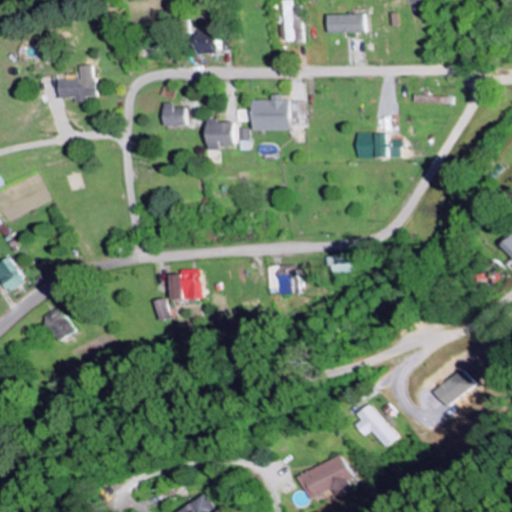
[(286,0),(285,0),(287,42),(295,42),(293,0),(286,0)]
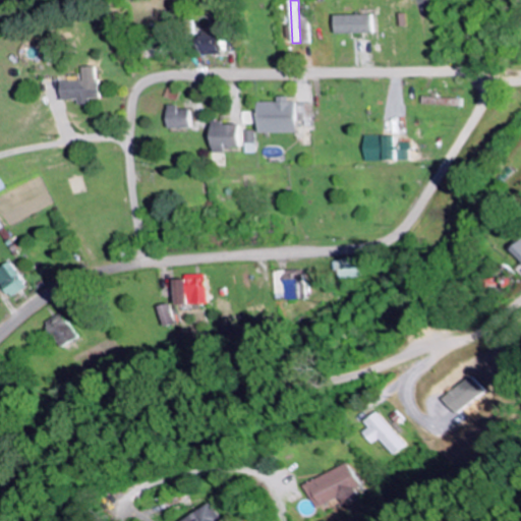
[(374,14),(337,15),(338,34),(374,33),(374,14)]
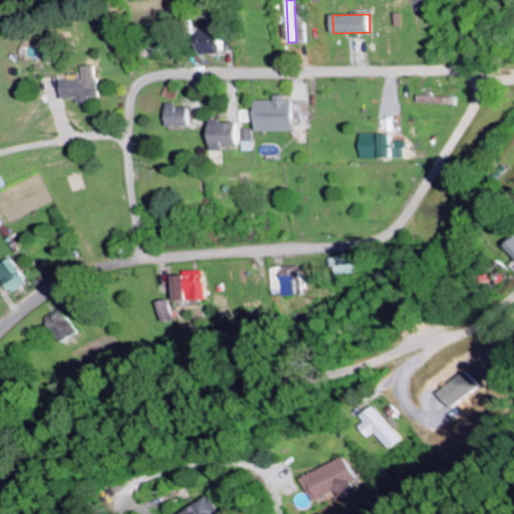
[(224,35),(206,34),(205,52),(224,52),(224,35)]
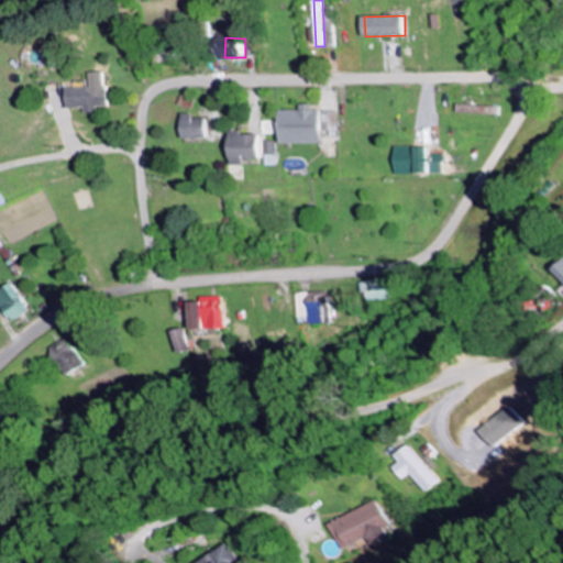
[(192,101),(179,96),(176,105),(188,110),(192,101)]
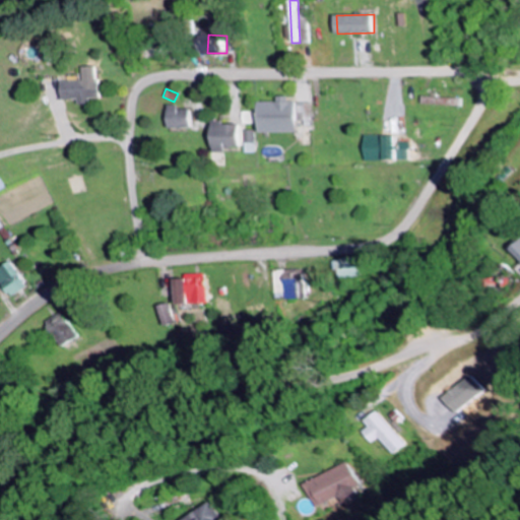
[(455,98),(417,96),(417,106),(454,106),(455,98)]
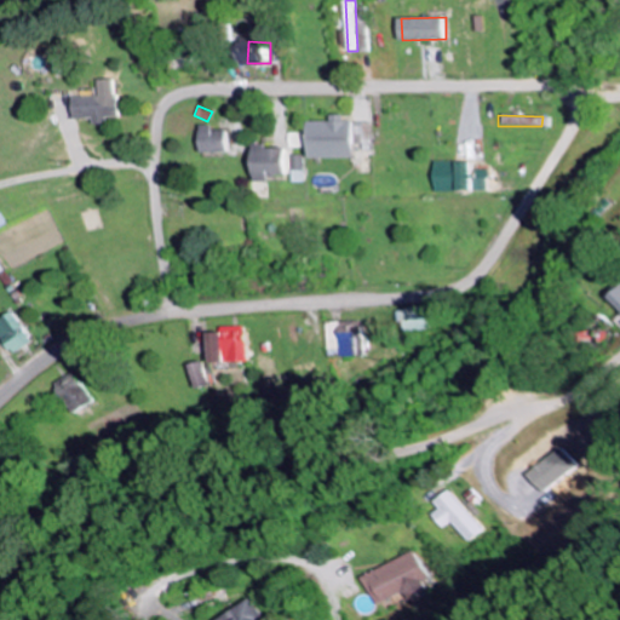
[(201,153),(228,151),(227,130),(213,130),(213,125),(200,126),(201,153)]
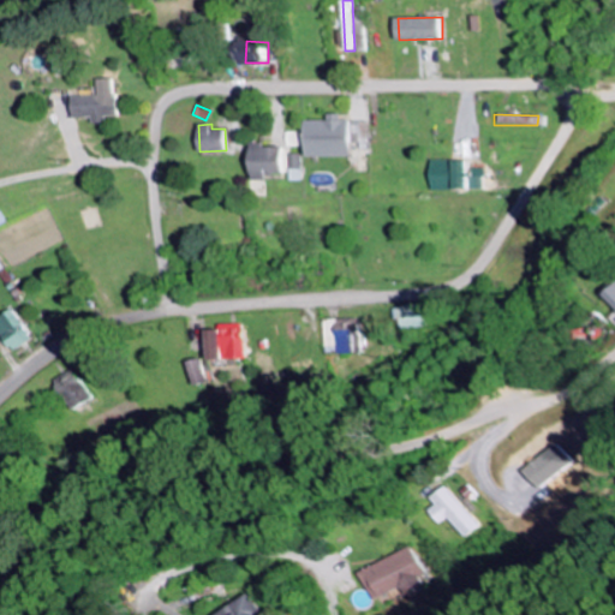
[(475,169),(464,169),(465,161),(425,160),(425,189),(475,190),(475,169)]
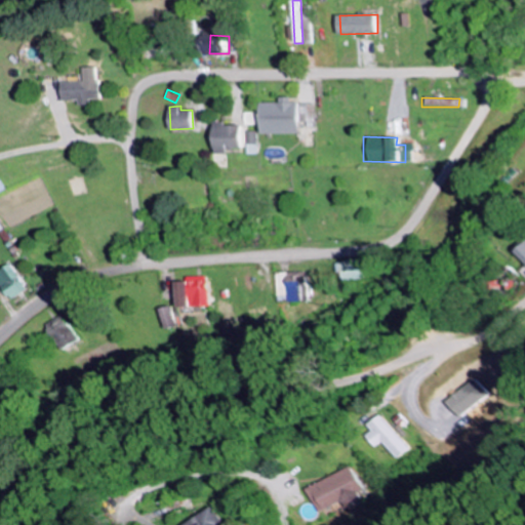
[(524,238),(524,237),(509,252),(524,269),(524,238)]
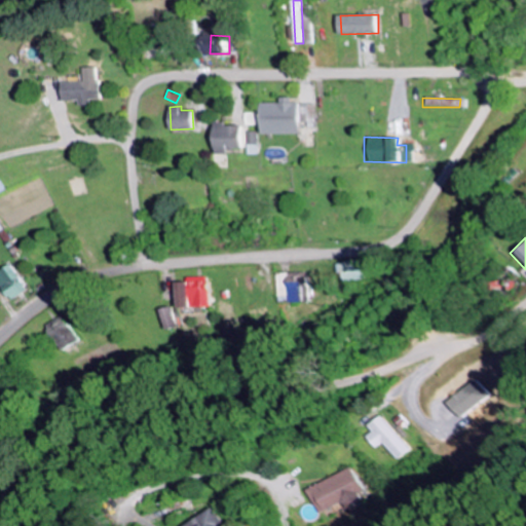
[(328,264),(332,284),(355,278),(351,259),(328,264)]
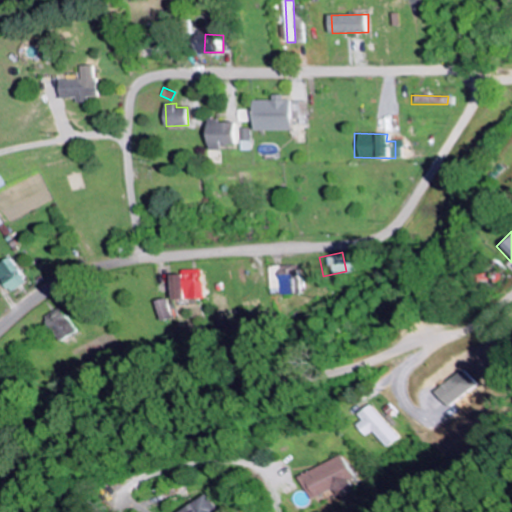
[(0,279),(7,292),(26,282),(12,257),(0,264),(0,279)]
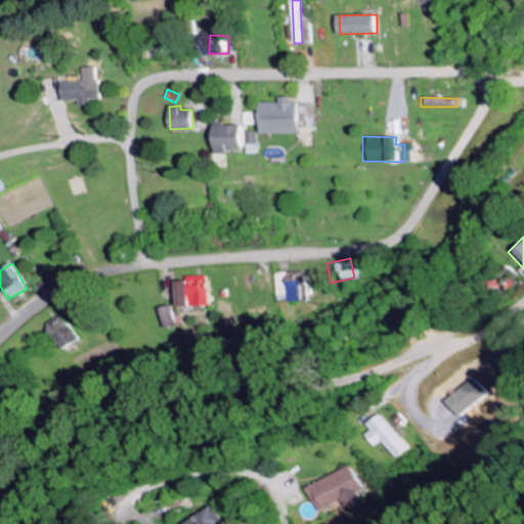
[(173,307),(203,306),(203,277),(172,277),(173,307)]
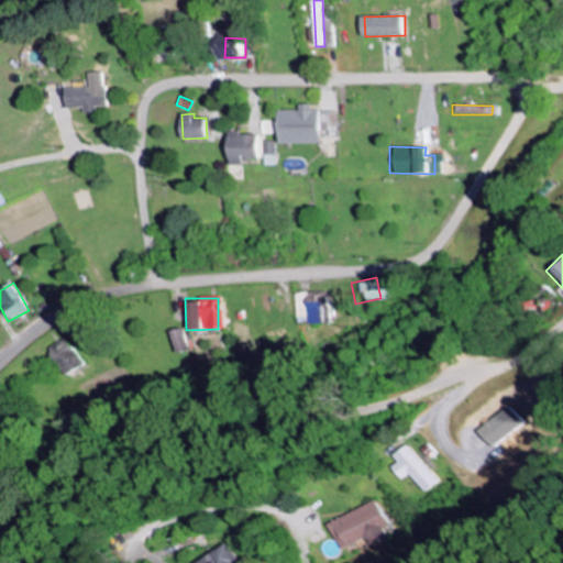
[(169,352),(181,351),(179,329),(166,331),(169,352)]
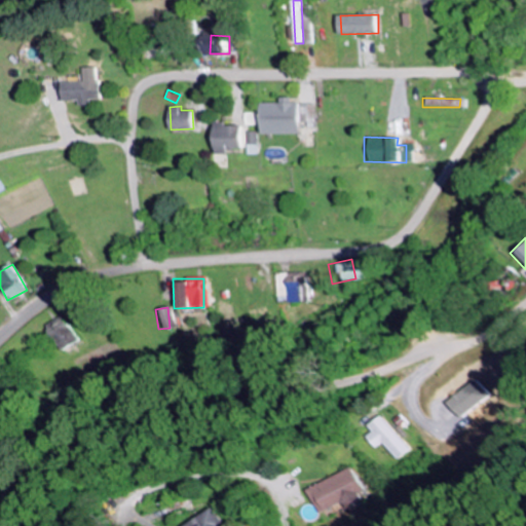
[(55,352),(73,342),(59,315),(41,325),(55,352)]
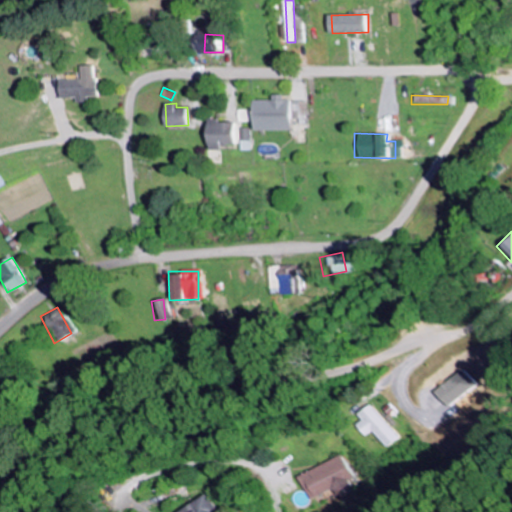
[(434,393),(445,408),(476,384),(464,369),(434,393)]
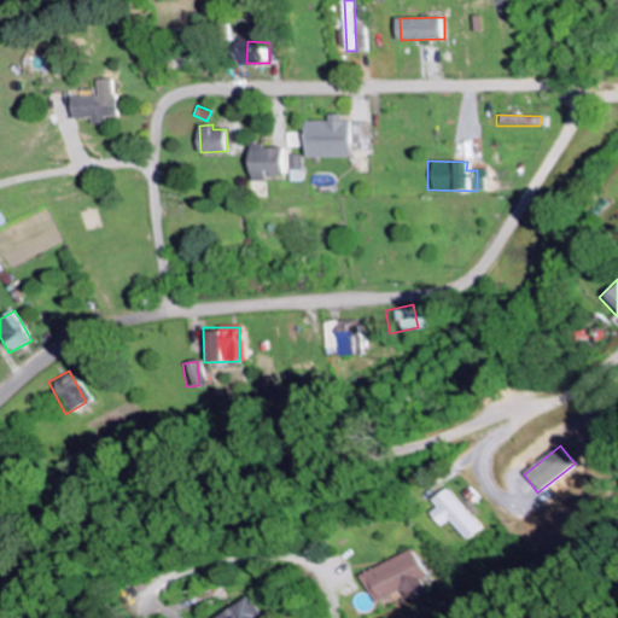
[(455,541),(473,530),(448,489),(430,501),(435,508),(426,513),(435,528),(443,522),(455,541)]
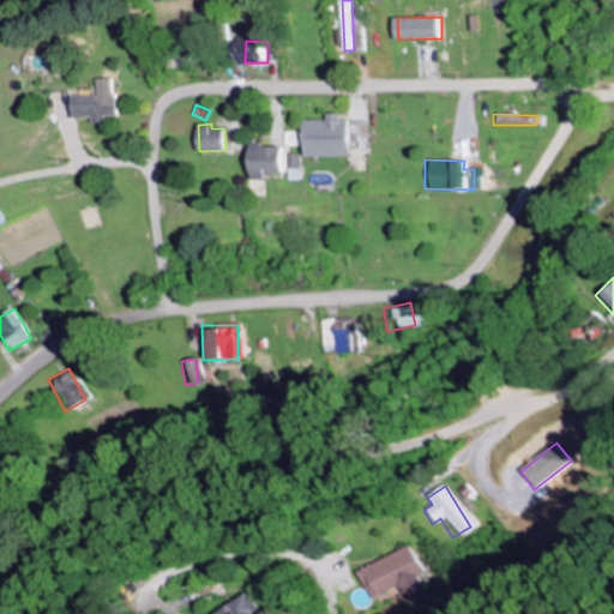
[(413,577),(421,573),(410,548),(355,571),(368,600),(395,589),(397,594),(416,587),(413,577)]
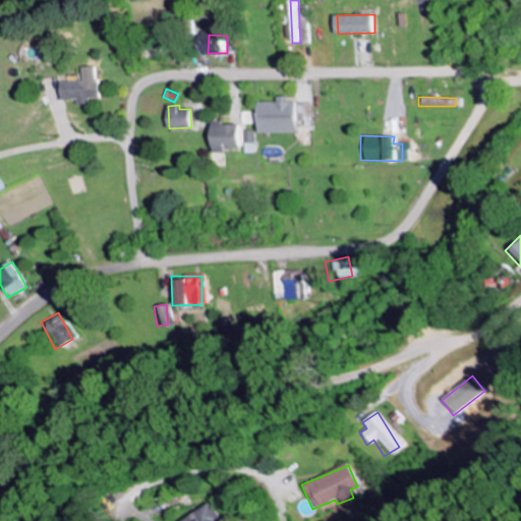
[(189,520),(225,520),(216,506),(189,520)]
